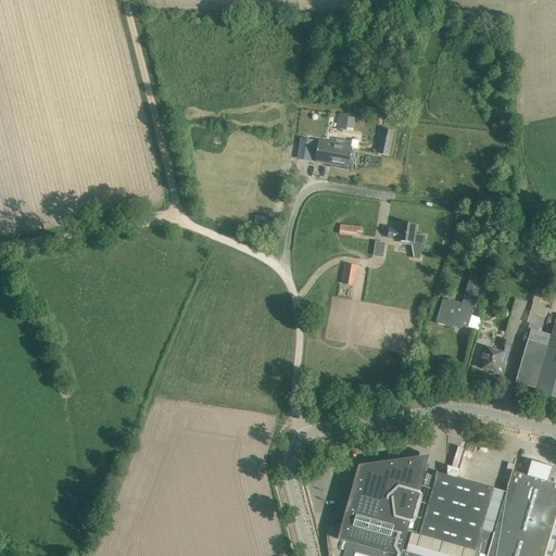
[(337,129),(348,130),(350,114),(339,113),(337,129)]
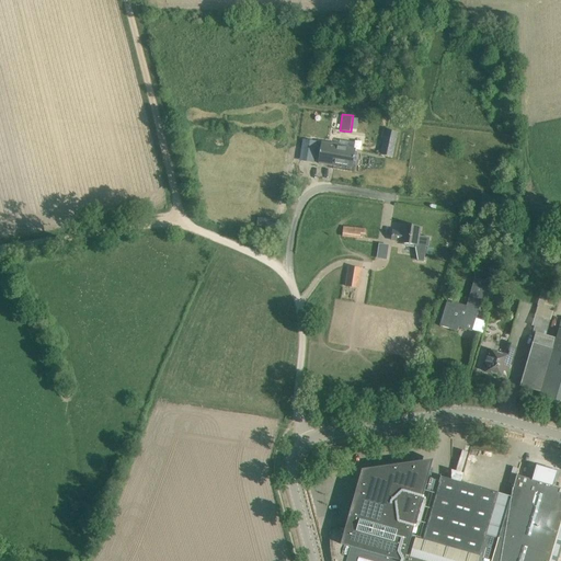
[(399,133),(387,129),(381,156),(392,158),(399,133)]
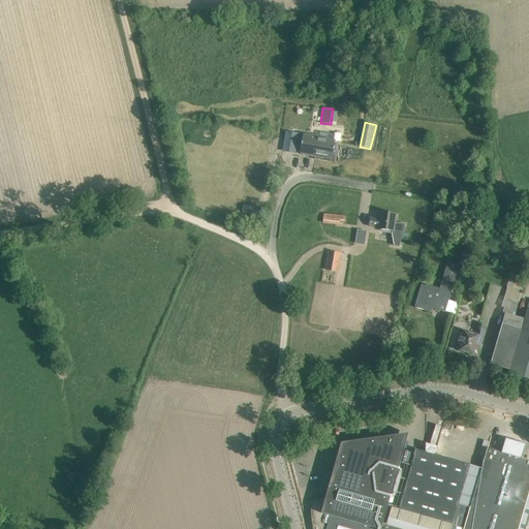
[(298,145),(300,134),(286,132),(285,143),(298,145)]
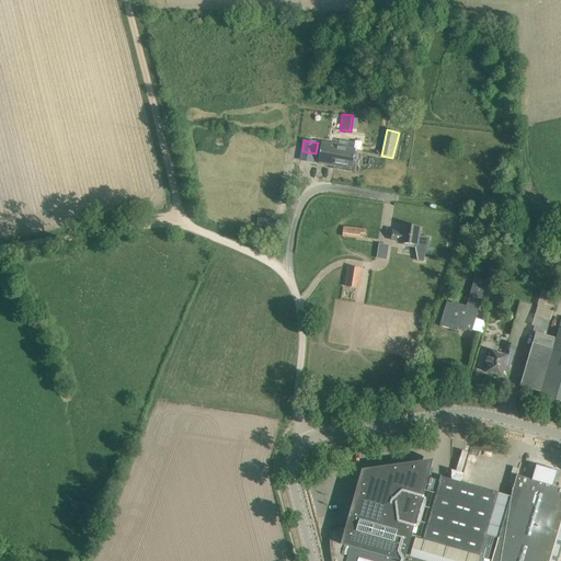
[(339,145),(322,142),(321,152),(319,163),(335,167),(335,164),(353,168),(355,157),(356,149),(347,148),(347,144),(339,142),(339,145)]
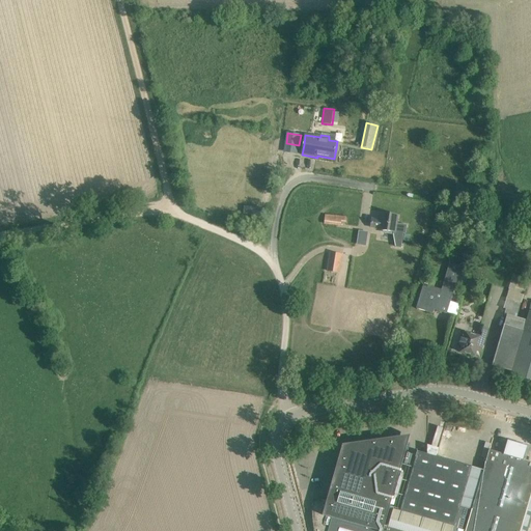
[(395,234),(398,217),(383,214),(382,221),(372,219),(371,227),(380,229),(380,232),(395,234)]
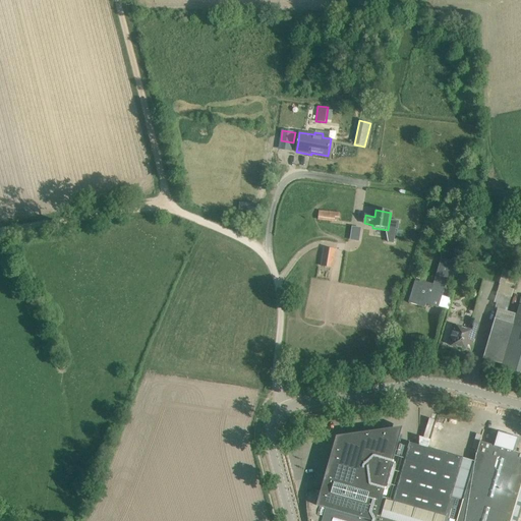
[(340,213),(320,211),(319,220),(335,221),(335,219),(339,220),(340,213)]
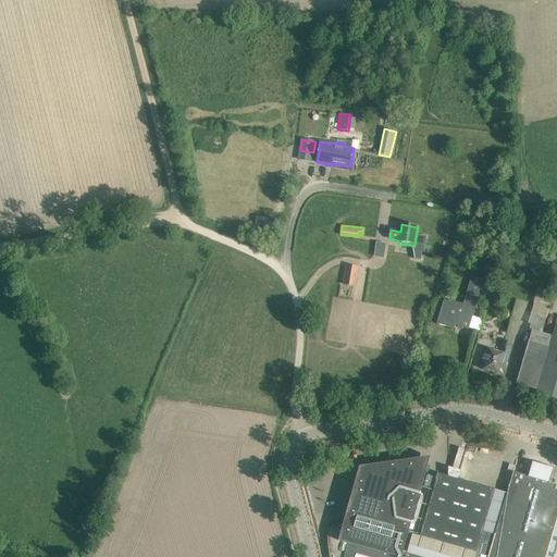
[(517,242),(514,252),(519,255),(522,243),(517,242)]
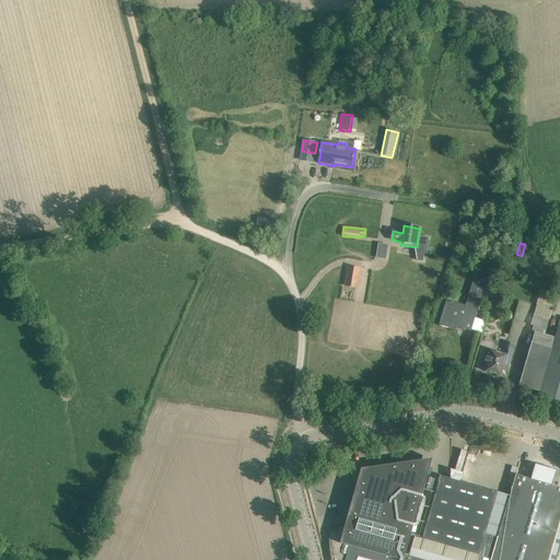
[(361,269),(349,267),(346,286),(358,288),(361,269)]
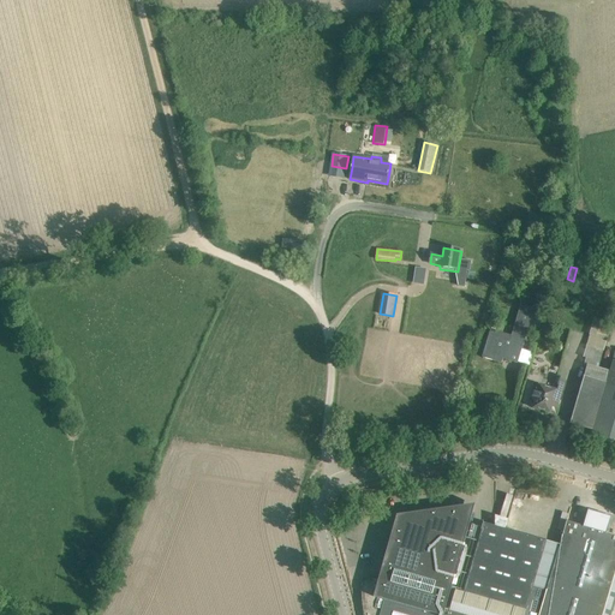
[(511,335),(490,330),(487,346),(483,358),(502,363),(503,357),(508,358),(507,360),(518,363),(521,352),(533,309),(521,305),(517,320),(511,335)]
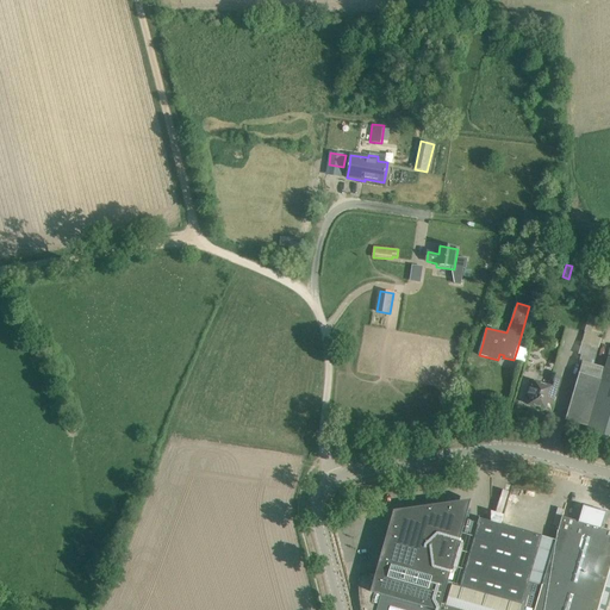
[(609,348),(604,368),(595,366),(582,362),(568,410),(565,421),(589,428),(587,433),(609,439),(609,348)]
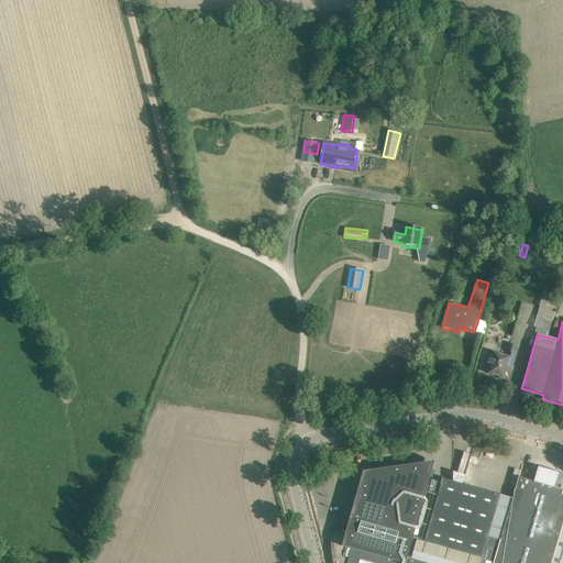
[(506,356),(489,352),(485,366),(489,367),(488,374),(504,378),(506,372),(510,374),(518,348),(509,345),(506,356)]
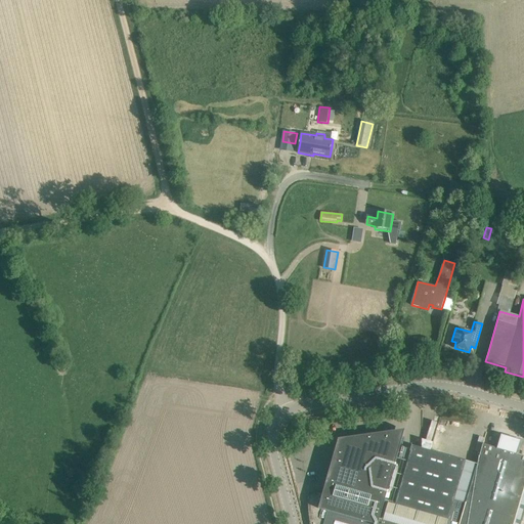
[(399,523),(395,506),(389,503),(383,500),(387,484),(390,485),(405,430),(339,440),(323,494),(318,493),(315,493),(311,494),(309,497),(308,500),(309,515),(308,516),(309,516),(310,523),(309,523),(399,523)]
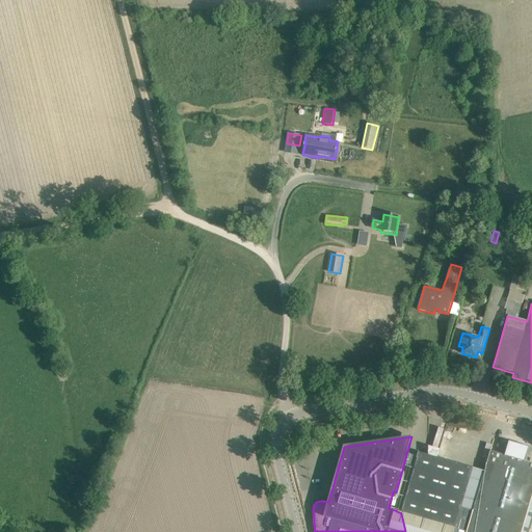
[(485,472),(419,453),(401,513),(405,531),(529,531),(531,525),(531,463),(490,451),(485,472)]
